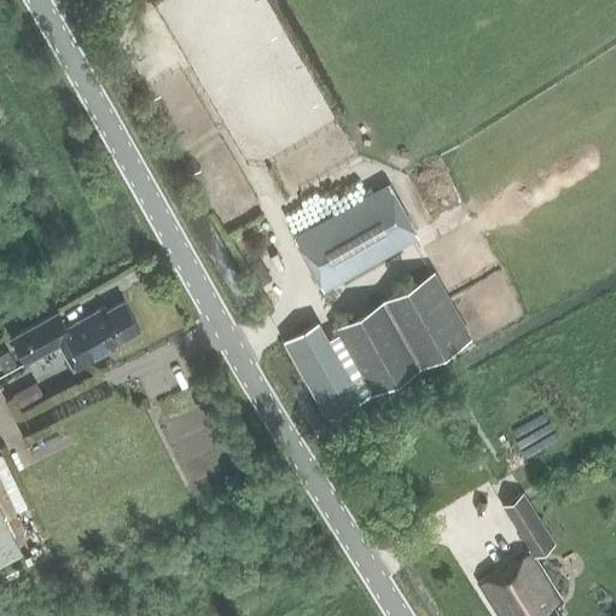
[(390,189),(297,242),(324,289),(417,236),(390,189)]
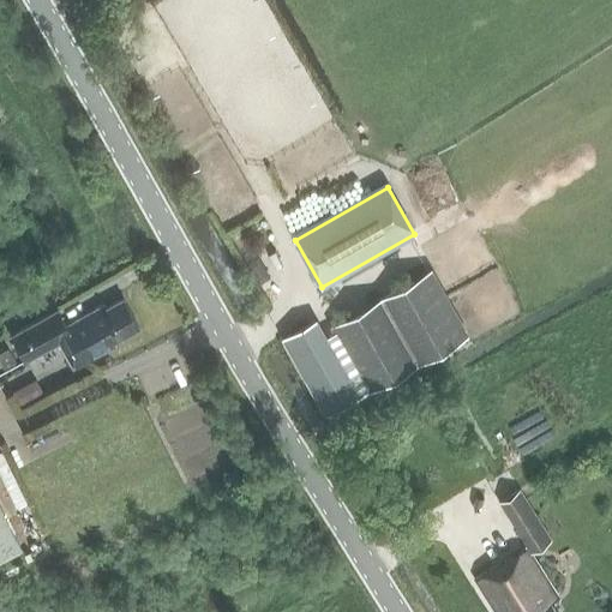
[(430,275),(333,329),(370,394),(467,340),(430,275)]
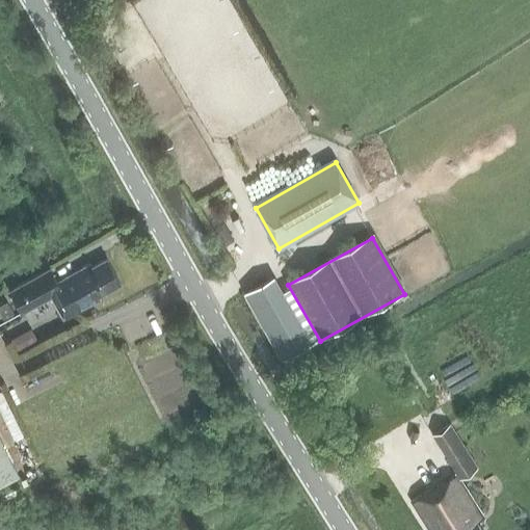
[(123,286),(109,261),(95,268),(93,266),(59,284),(52,270),(11,293),(23,313),(53,296),(67,320),(101,300),(100,298),(123,286)]
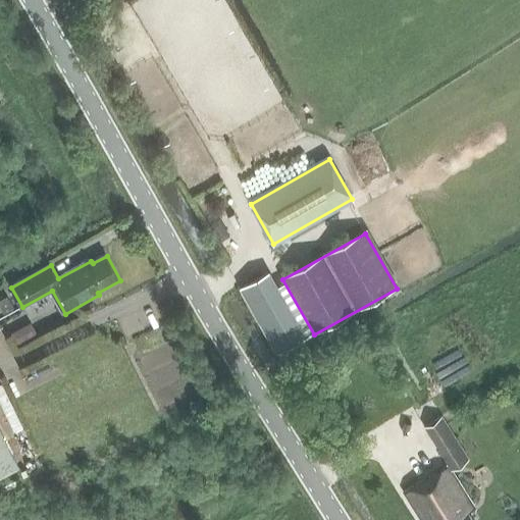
[(281,353),(308,338),(270,275),(244,292),(281,353)]
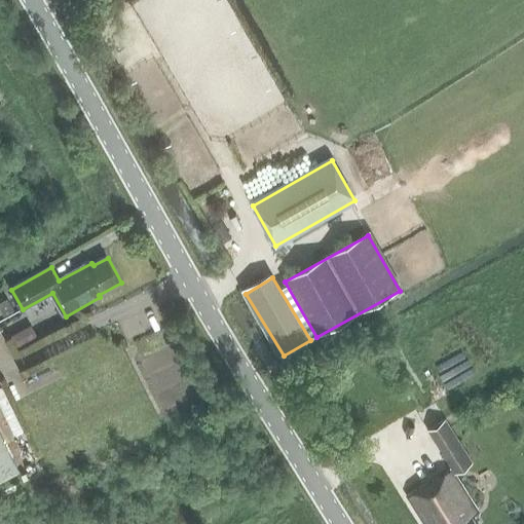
[(16,311),(9,300),(0,304),(0,308),(5,317),(16,311)]
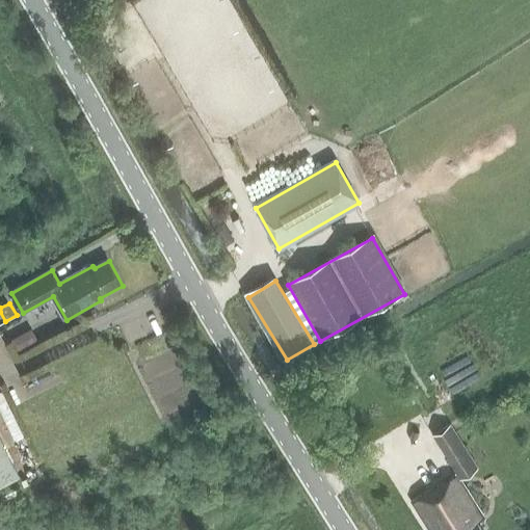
[(54,379),(50,371),(36,378),(41,387),(54,379)]
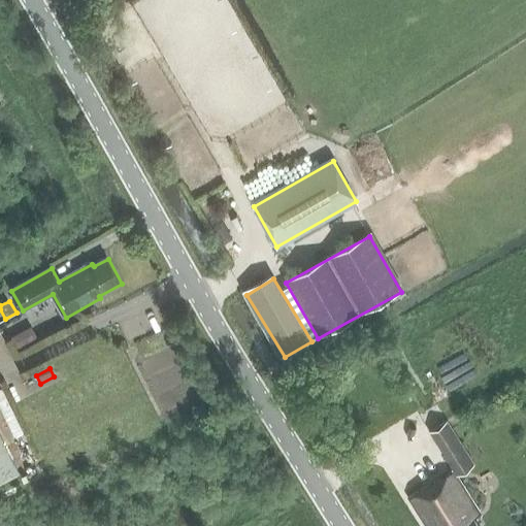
[(449,423),(429,433),(454,472),(405,500),(420,525),(477,525),(473,521),(481,516),(457,478),(475,466),(449,423)]
